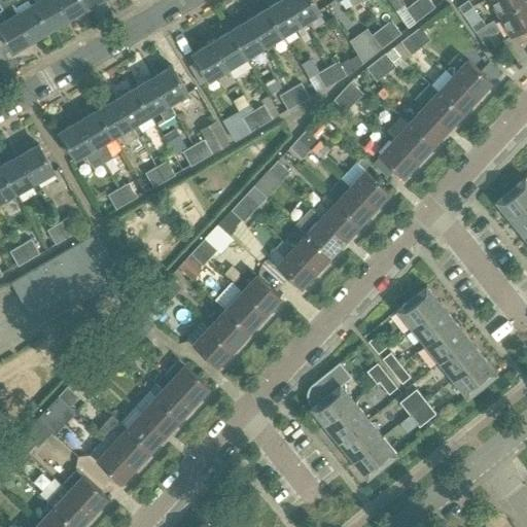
[(0,0),(0,5),(3,10),(12,5),(8,0),(0,0)]
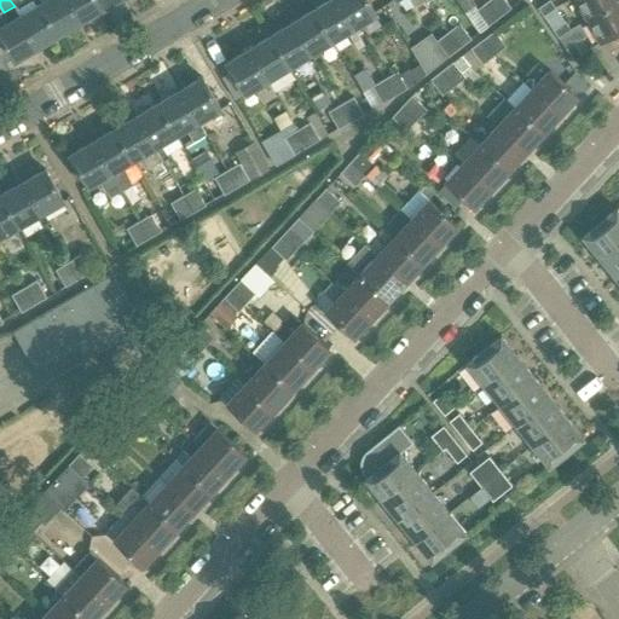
[(59,34),(80,21),(67,0),(50,0),(42,5),(59,34)]
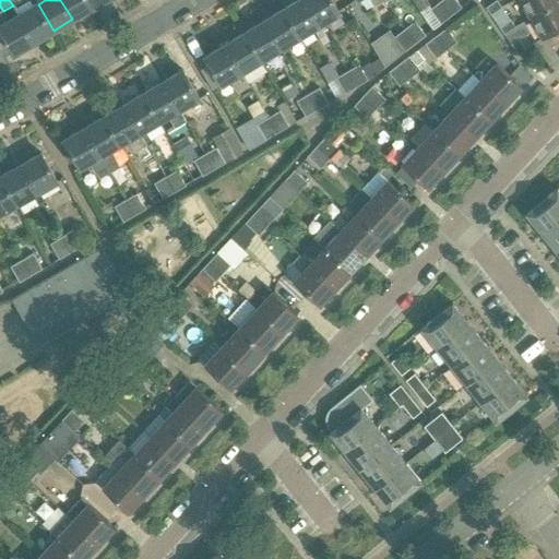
[(60,0),(72,19),(92,8),(86,0),(60,0)]
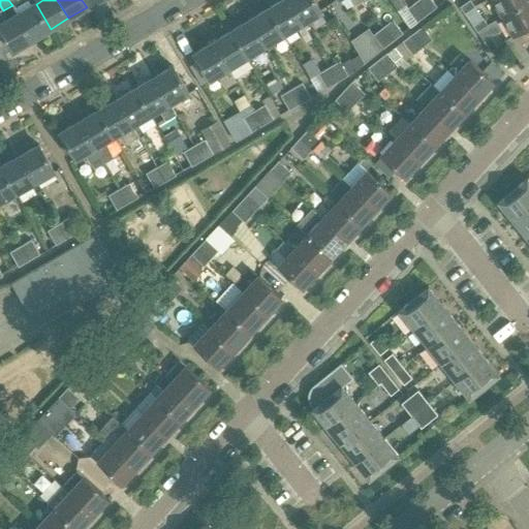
[(298,27),(302,24),(286,0),(281,0),(267,9),(283,35),(298,27)]
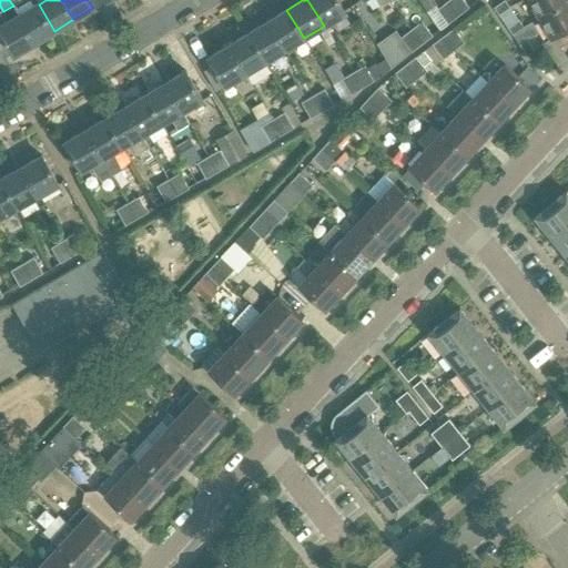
[(307,0),(324,26),(325,26),(344,13),(335,0),(307,0)]
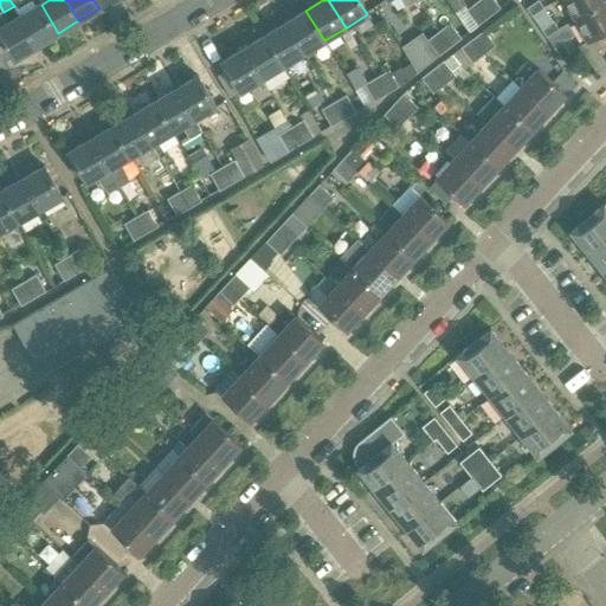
[(495,0),(479,0),(468,10),(465,6),(466,5),(463,0),(447,0),(456,12),(470,32),(502,8),(500,6),(495,0)]
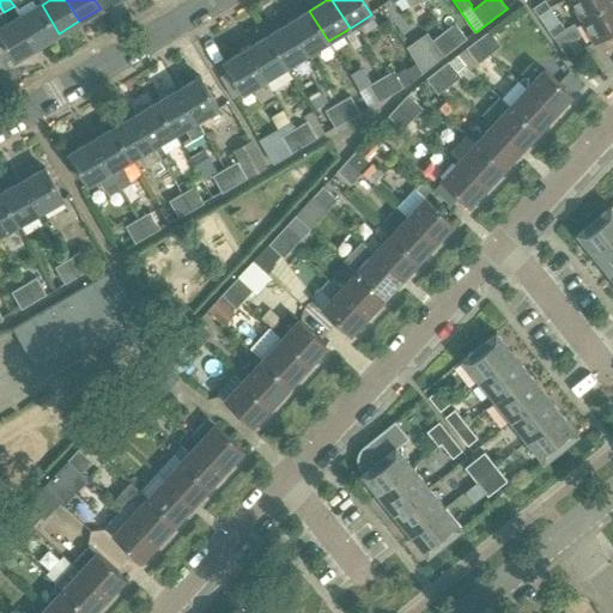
[(545,0),(544,0),(533,8),(539,16),(551,7),(545,0)]
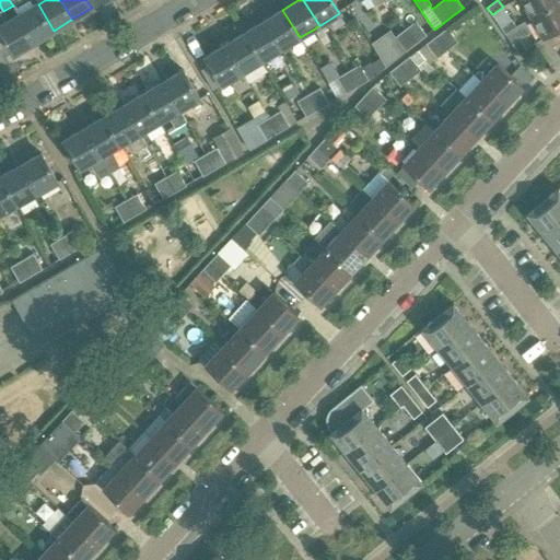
[(523,0),(534,18),(558,4),(555,0),(523,0)]
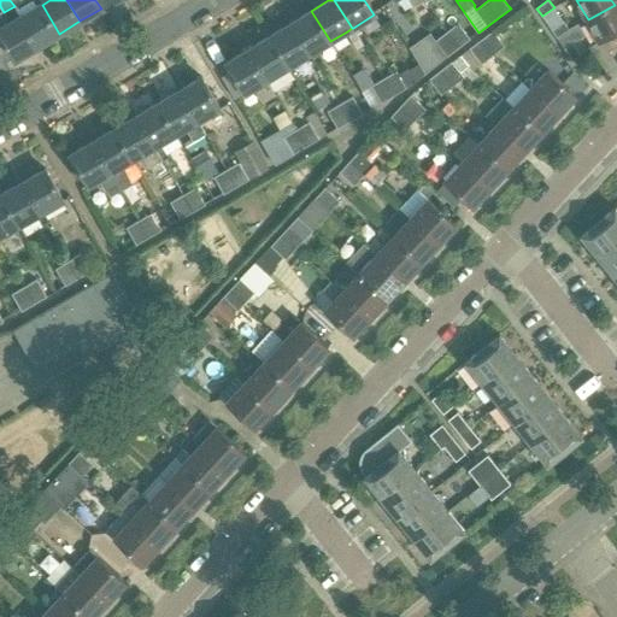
[(37,46),(59,34),(42,5),(21,18),(37,46)]
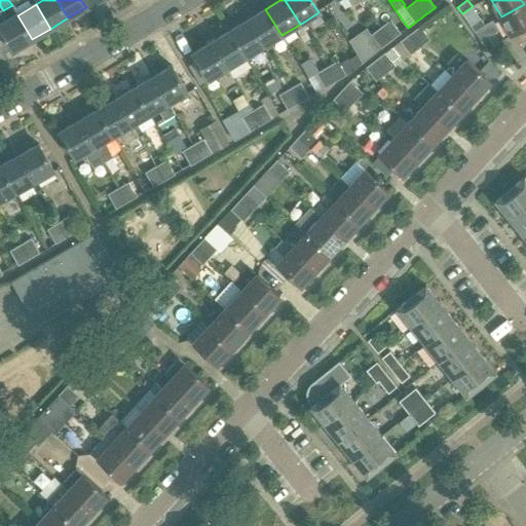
[(525,7),(524,4),(501,16),(512,35),(525,27),(525,7)]
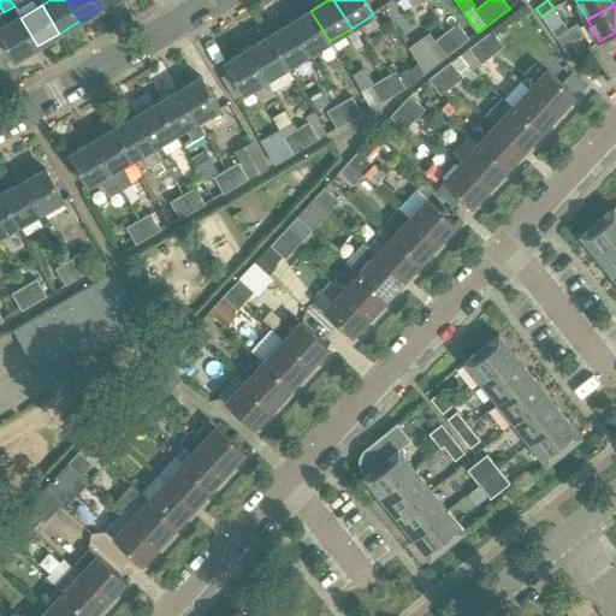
[(0,13),(0,16),(6,27),(0,29),(0,36),(13,59),(37,46),(21,18),(15,6),(4,12),(0,13)]
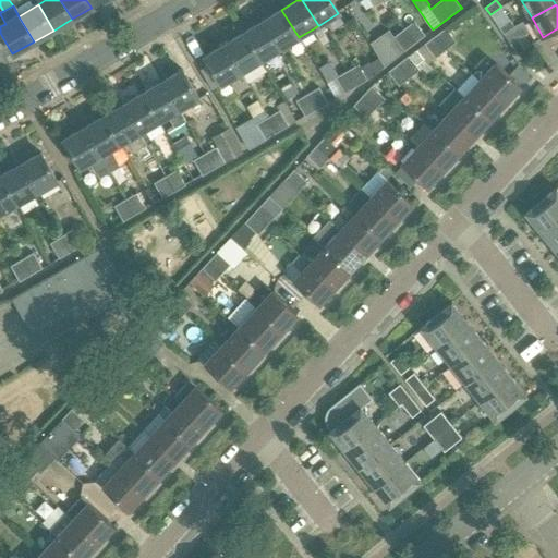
[(507,16),(501,8),(490,15),(497,23),(507,16)]
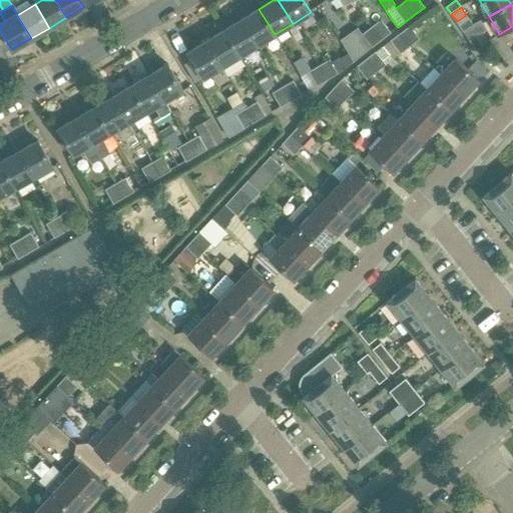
[(257,45),(275,34),(259,9),(240,20),(257,45)]
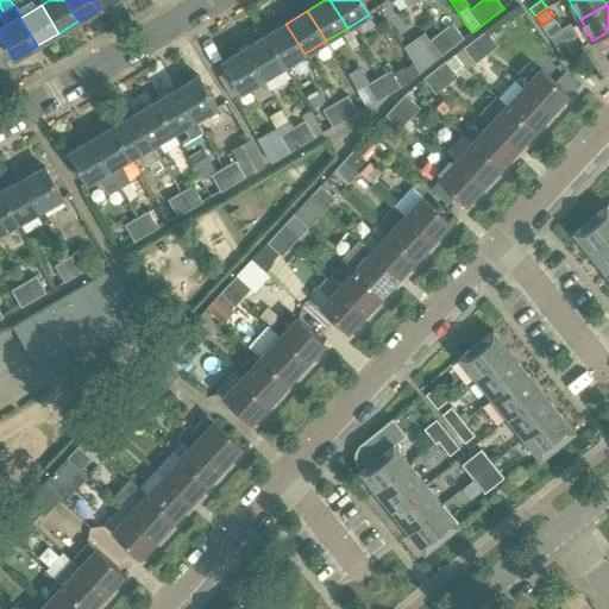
[(550,37),(562,29),(557,20),(545,29),(550,37)]
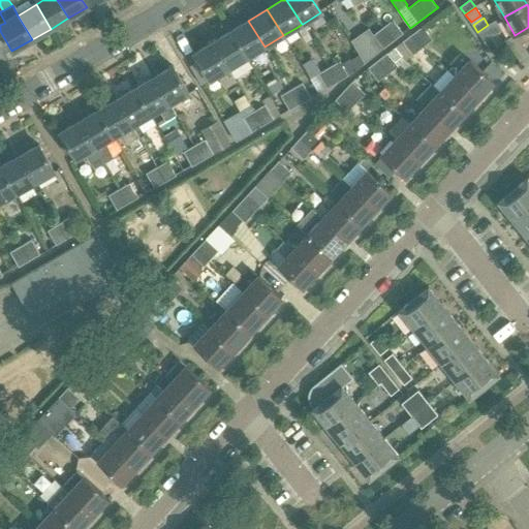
[(373,34),(383,48),(403,34),(392,20),(373,34)]
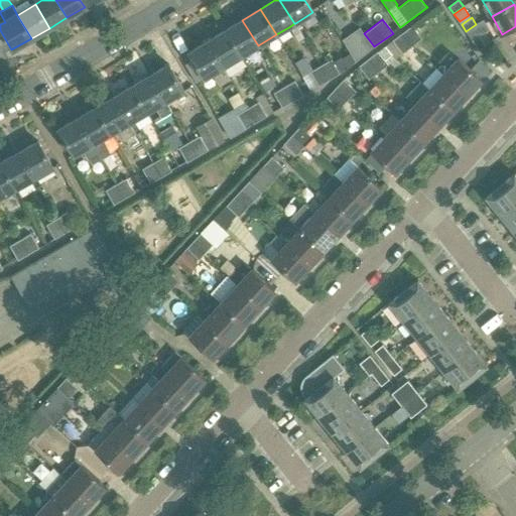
[(225,30),(240,56),(258,45),(242,20),(225,30)]
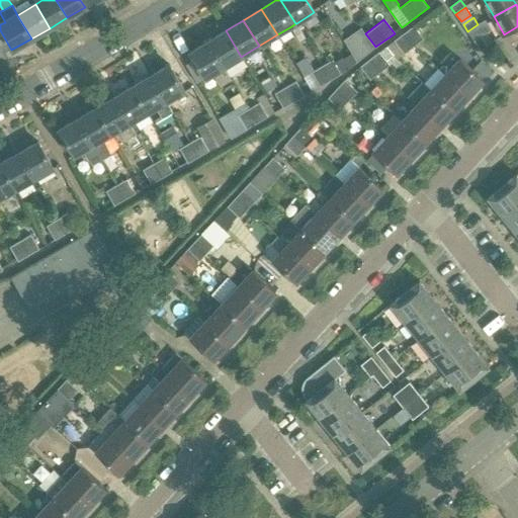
[(296,23),(295,23),(291,26),(299,41),(305,37),(296,23)]
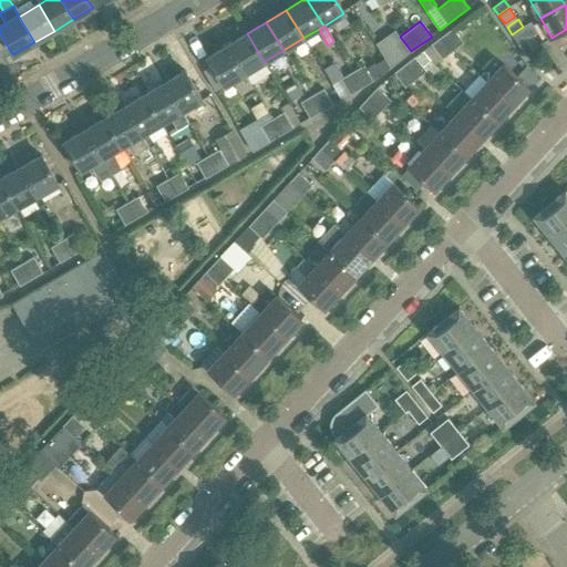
[(443,35),(454,50),(464,43),(453,29),(443,35)]
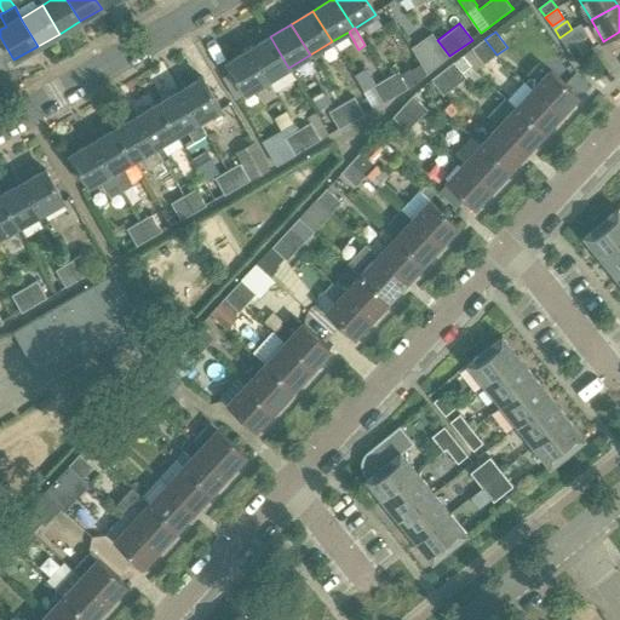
[(449,56),(437,40),(431,33),(411,49),(426,74),(449,56)]
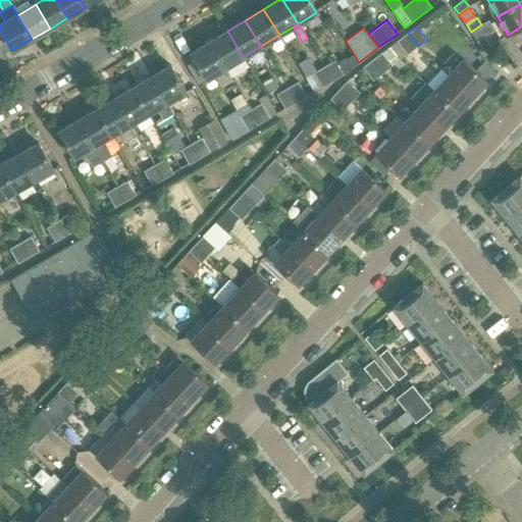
[(225,68),(243,57),(227,31),(209,42),(224,68),(225,68)]
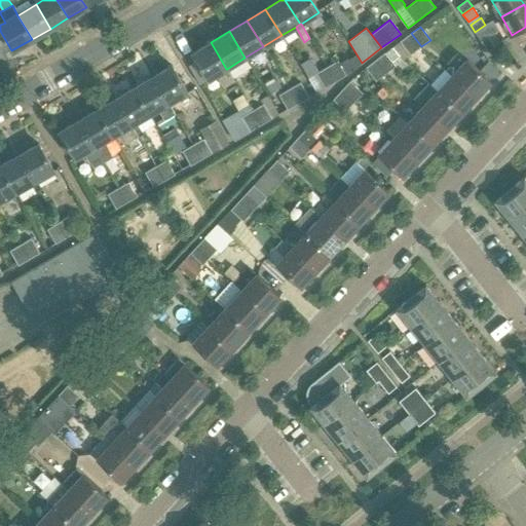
[(412,53),(421,46),(411,33),(402,40),(412,53)]
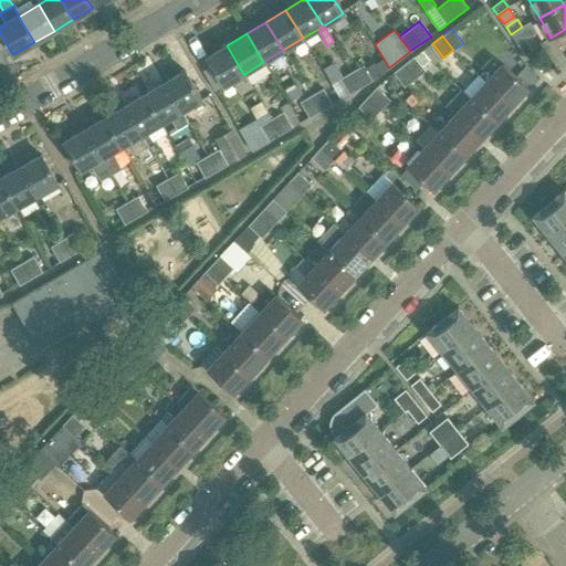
[(565,58),(551,38),(540,44),(558,69),(565,61),(565,58)]
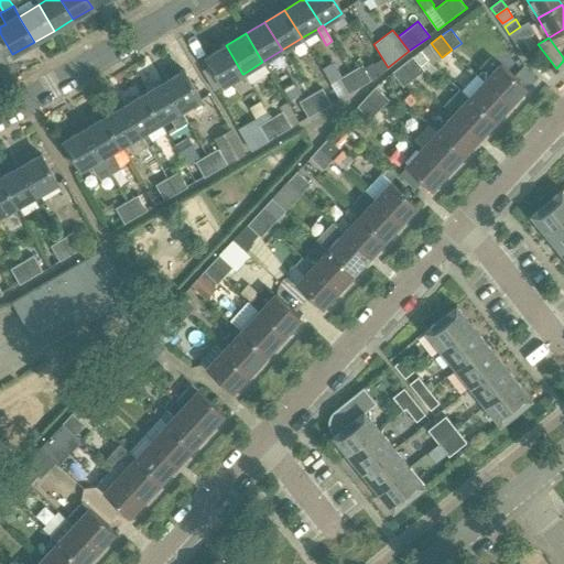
[(523,39),(516,44),(523,54),(531,49),(523,39)]
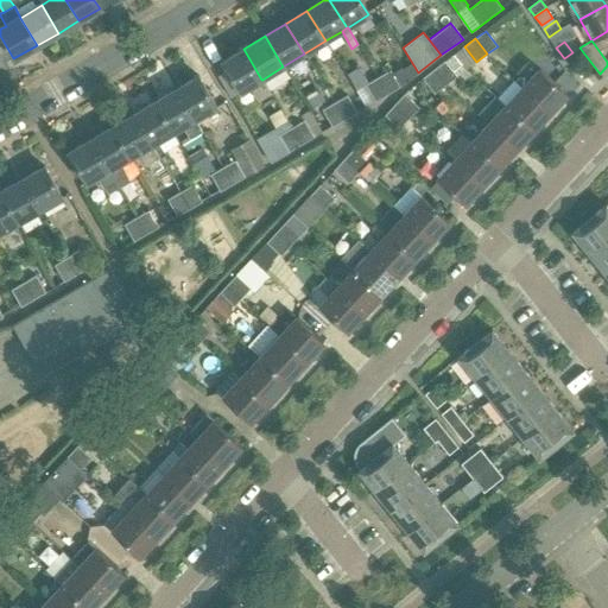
[(261,80),(244,49),(221,62),(240,93),(249,87),(259,101),(271,94),(263,80),(261,80)]
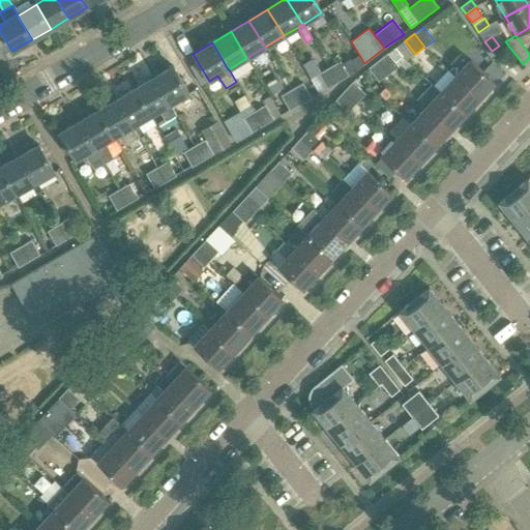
[(378,61),(388,75),(399,66),(388,53),(378,61)]
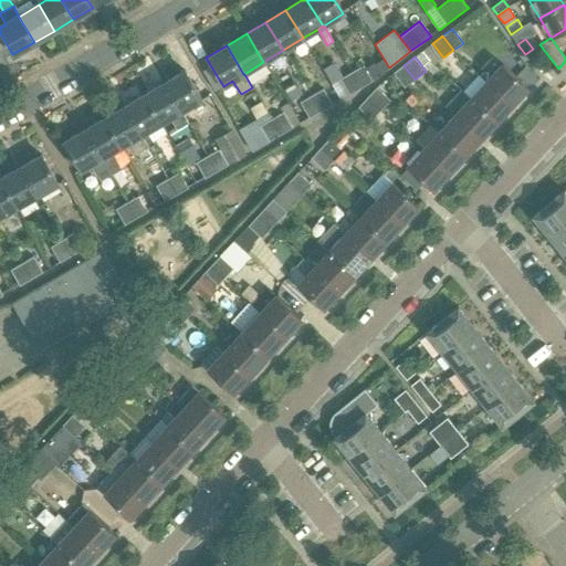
[(322,66),(332,83),(341,79),(339,77),(343,76),(334,60),(322,66)]
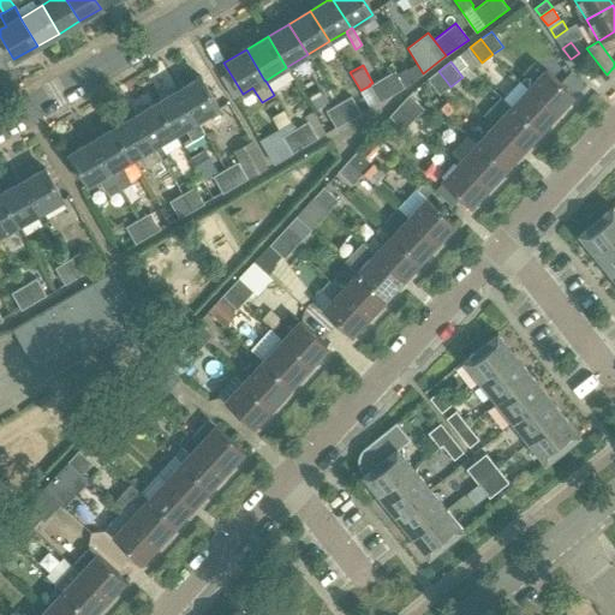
[(440,95),(451,87),(439,71),(428,79),(440,95)]
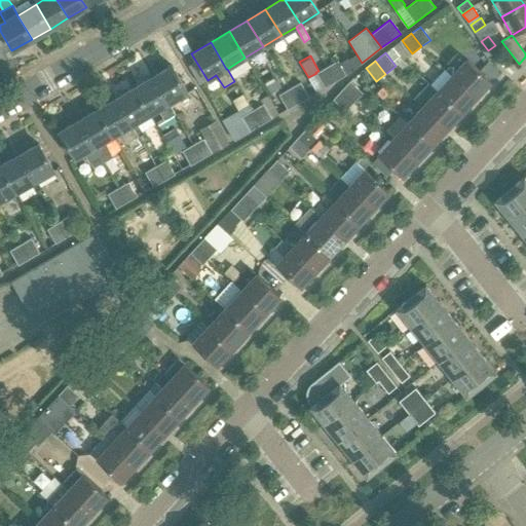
[(466,61),(452,77),(475,98),(490,81),(466,61)]
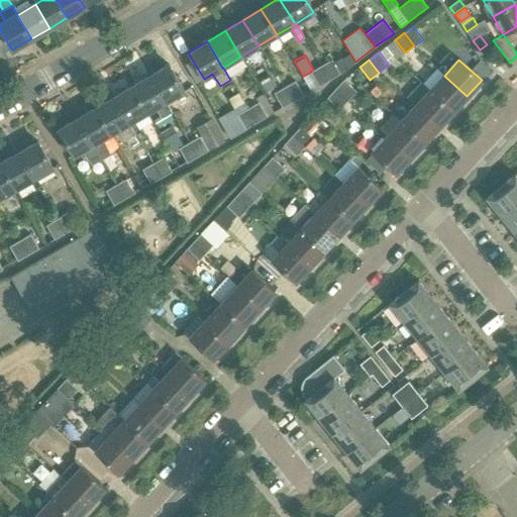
[(321,67),(329,80),(339,74),(331,61),(321,67)]
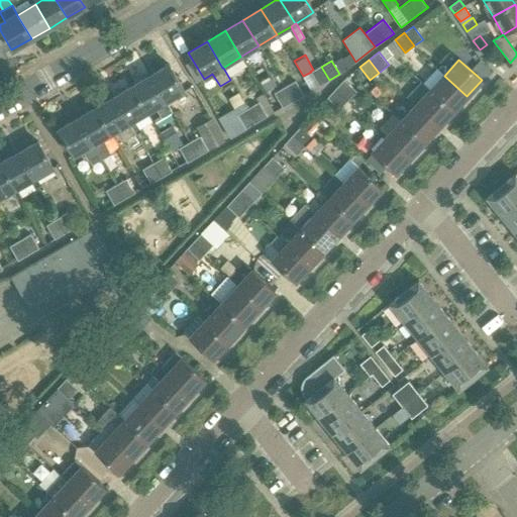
[(165,102),(166,102),(184,91),(169,65),(149,76),(165,102)]
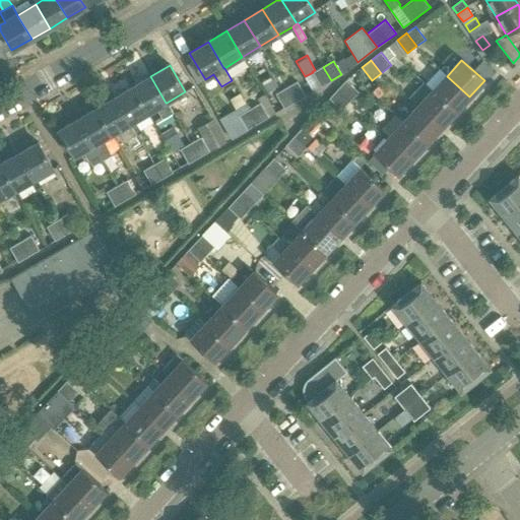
[(323,67),(322,65),(315,70),(312,71),(313,72),(322,87),(332,81),(331,80),(323,67)]
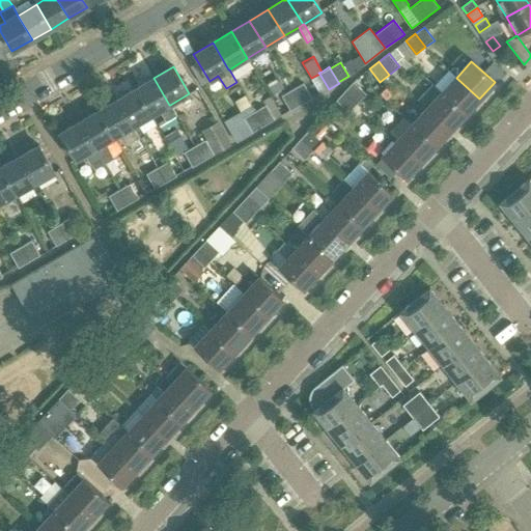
[(443,92),(442,93),(465,114),(479,99),(456,78),(451,73),(445,79),(444,78),(436,86),(443,92)]
